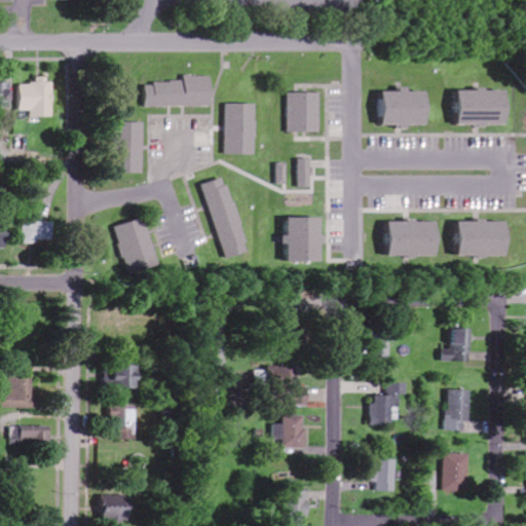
[(212,107),(212,76),(183,76),(183,82),(147,82),(146,107),(212,107)]
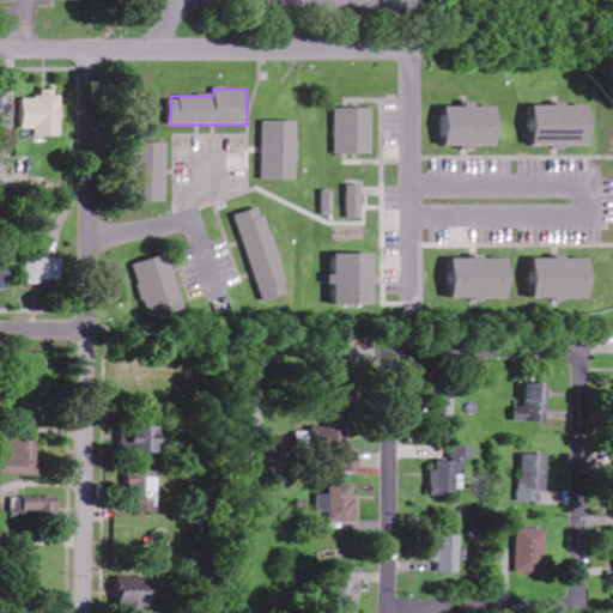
[(62,137),(61,92),(42,92),(42,97),(19,98),(20,128),(35,128),(35,137),(62,137)]
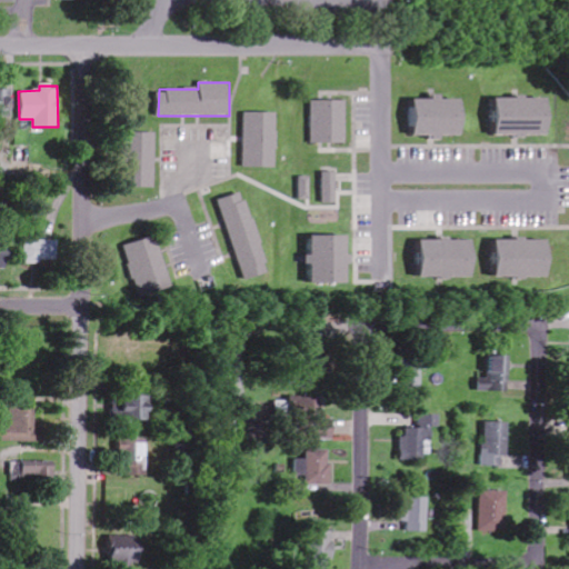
[(10,89),(0,89),(0,116),(10,116),(10,89)]
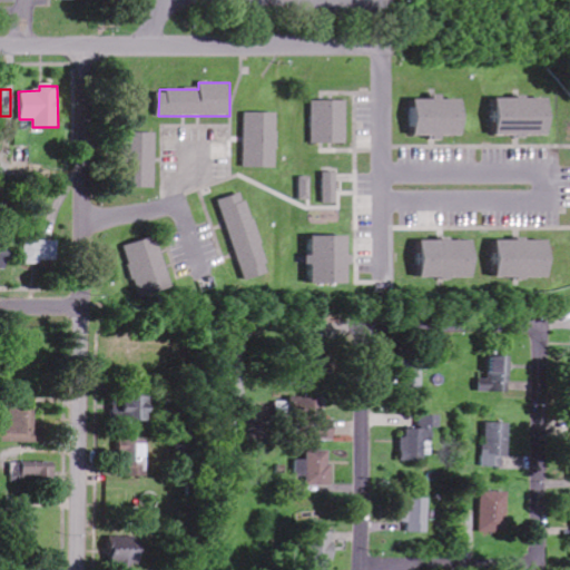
[(467,136),(467,100),(445,99),(445,95),(435,95),(435,100),(418,99),(418,108),(413,108),(412,127),(418,128),(418,136),(436,136),(436,140),(445,140),(445,136),(467,136)]
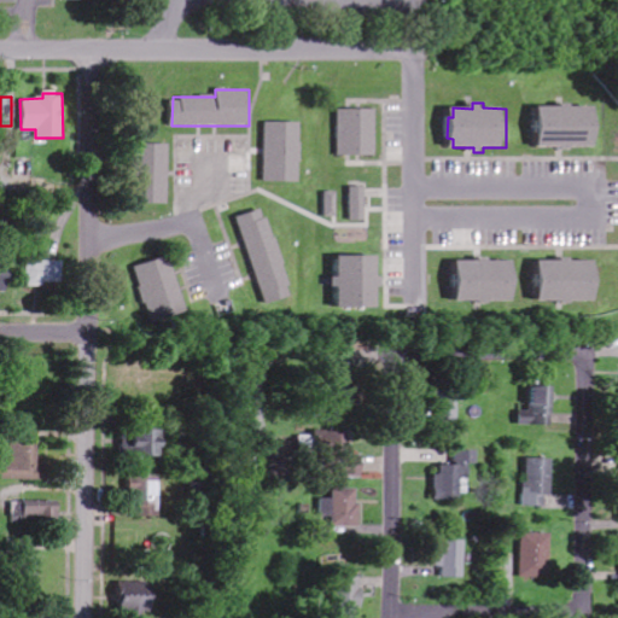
[(540,106),(540,147),(600,147),(599,105),(540,106)]
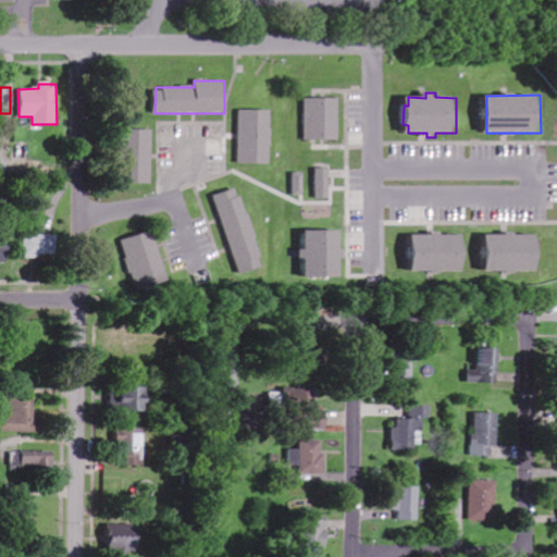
[(306,140),(341,140),(342,98),(306,98),(306,140)]
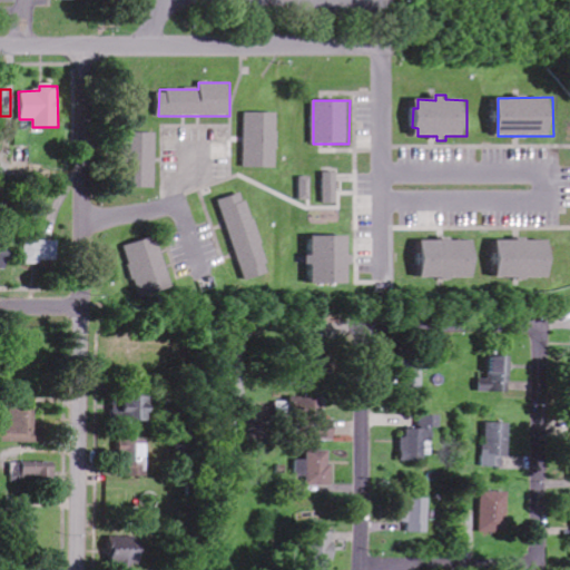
[(277,168),(278,114),(245,112),(244,167),(277,168)]
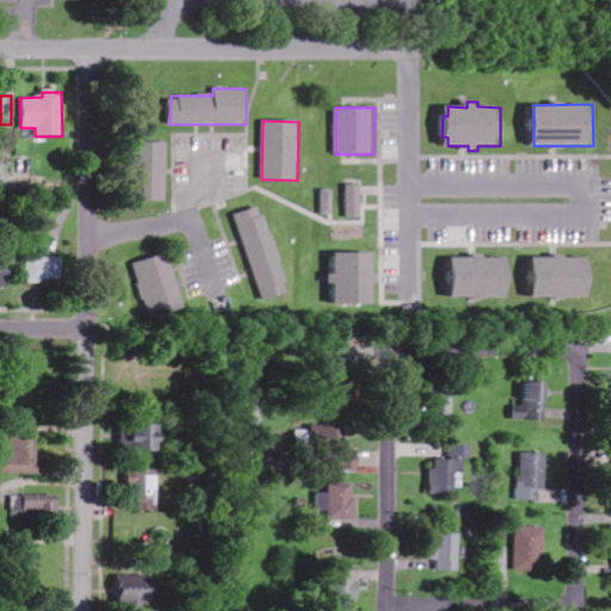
[(167,202),(168,142),(135,142),(134,202),(167,202)]
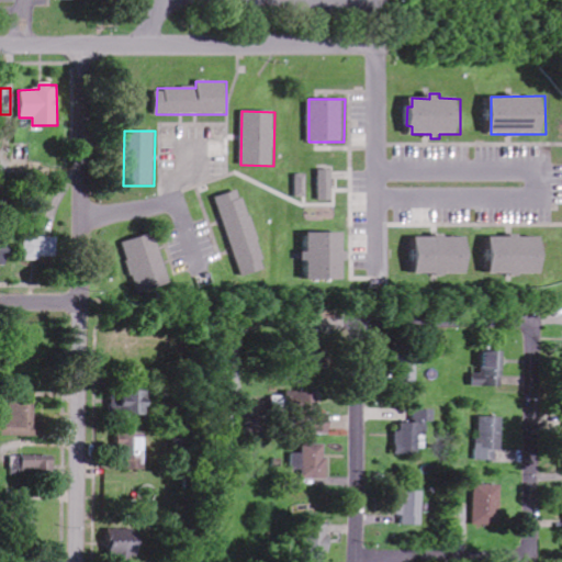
[(334,201),(335,170),(321,169),(319,200),(334,201)]
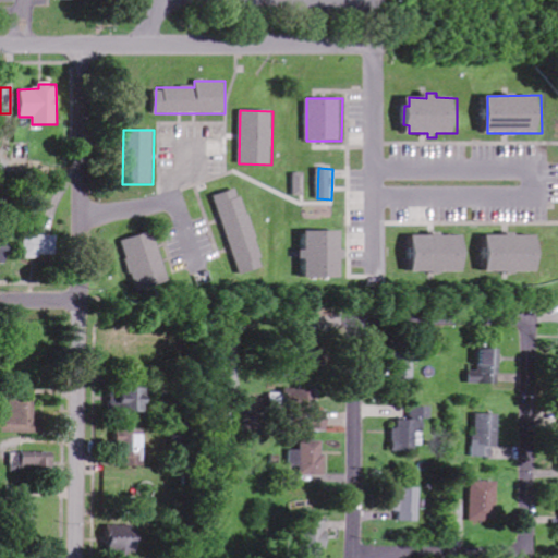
[(305,195),(305,172),(294,173),(294,195),(305,195)]
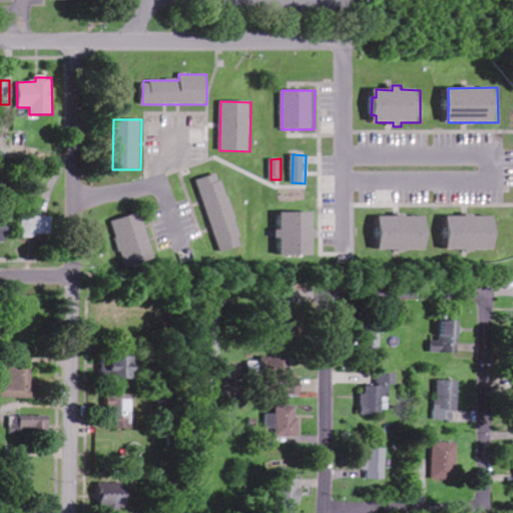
[(219,252),(242,245),(220,172),(197,179),(219,252)]
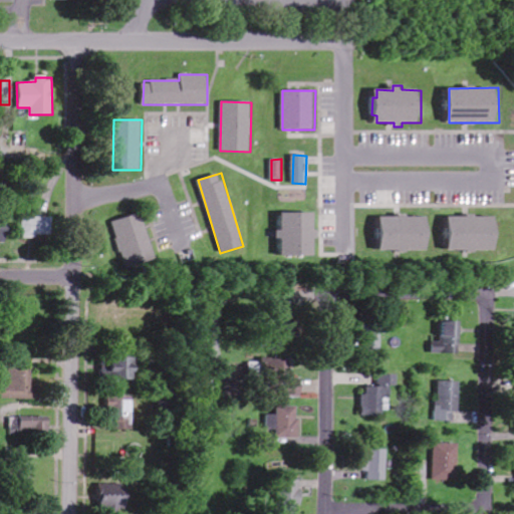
[(110,222),(126,274),(157,265),(141,213),(110,222)]
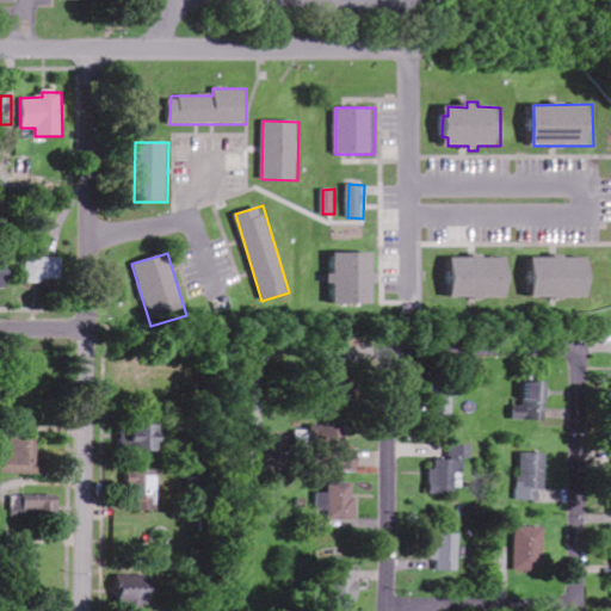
[(335,304),(376,304),(376,254),(337,253),(337,275),(331,275),(329,284),(337,284),(335,304)]
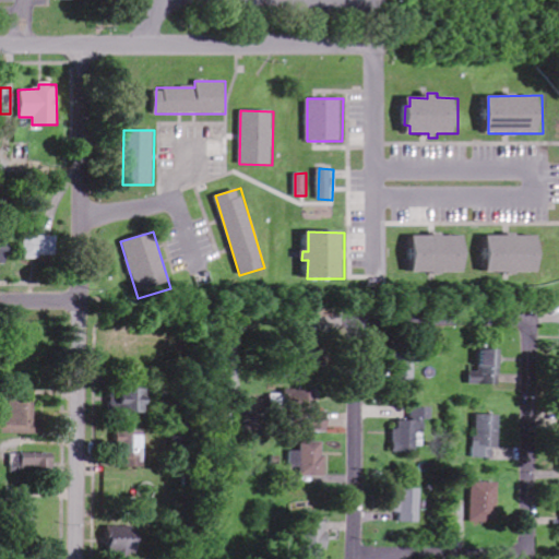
[(489,272),(542,274),(543,236),(490,235),(489,272)]
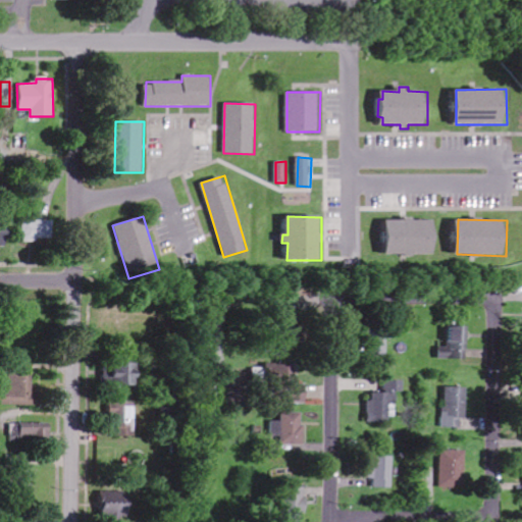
[(23,221),(23,241),(52,241),(52,220),(23,221)]
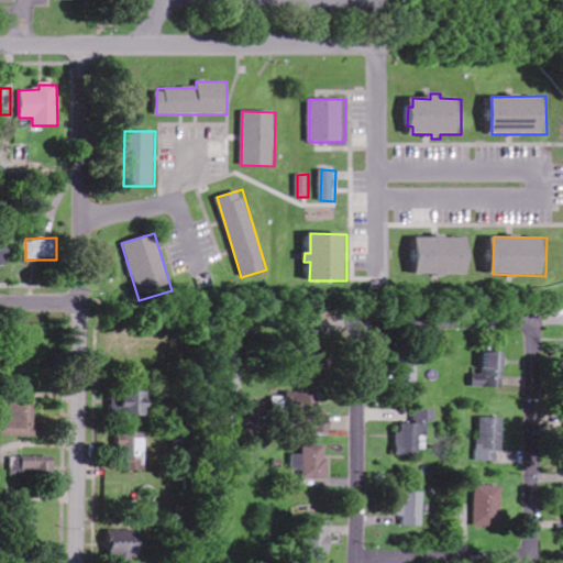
[(418,238),(418,275),(470,276),(471,238),(418,238)]
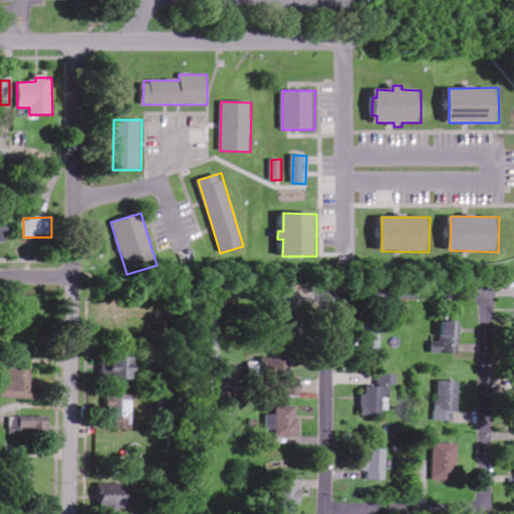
[(0,222),(0,243),(8,243),(8,223),(0,222)]
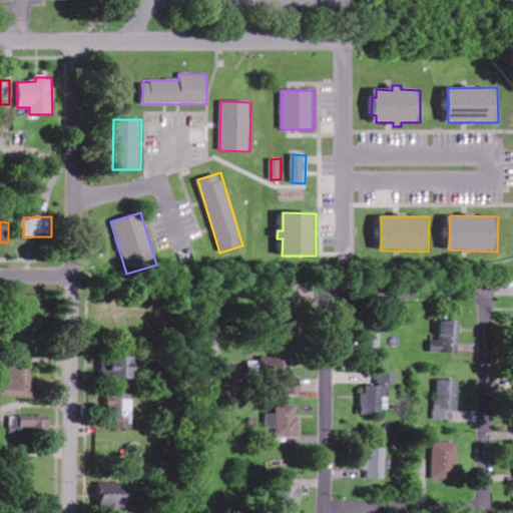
[(432,353),(461,353),(460,322),(442,322),(442,341),(431,341),(432,353)]
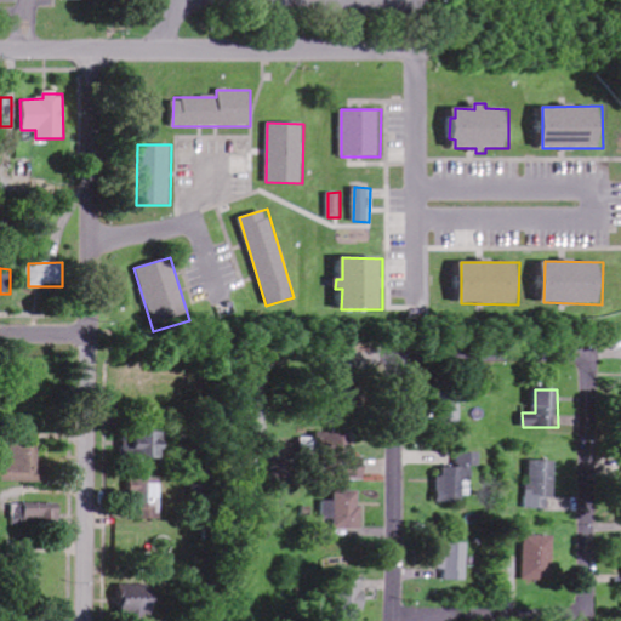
[(363,479),(364,459),(351,459),(352,433),(315,432),(314,439),(306,439),(305,454),(340,455),(340,479),(363,479)]
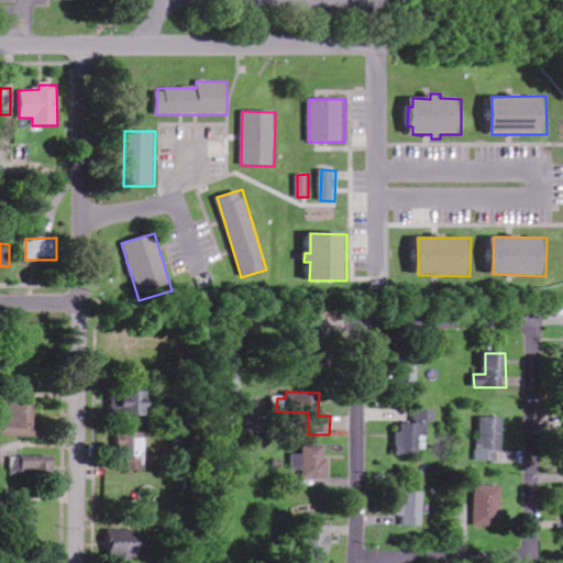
[(150,416),(151,393),(123,393),(122,416),(150,416)]
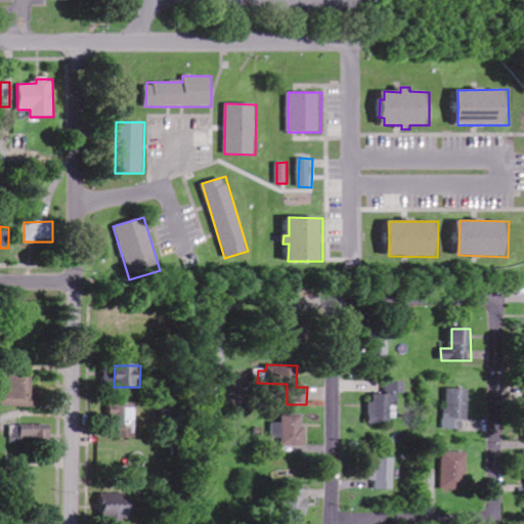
[(8,372),(8,390),(0,390),(0,405),(32,406),(32,373),(8,372)]
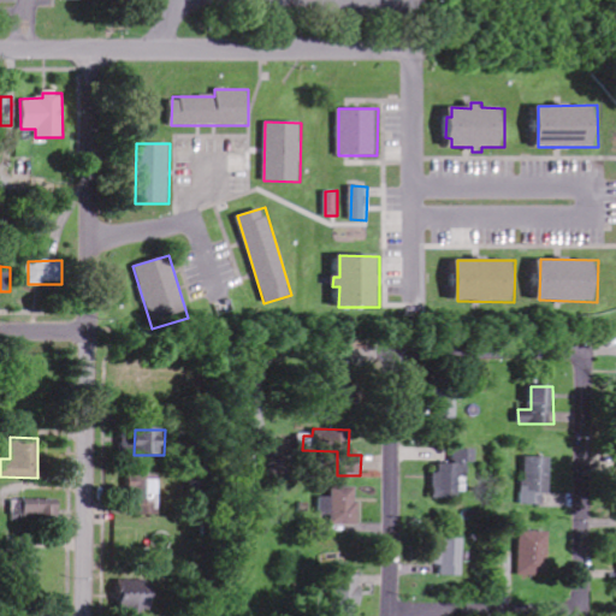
[(433,497),(466,496),(465,462),(474,462),(474,450),(452,450),(452,463),(432,463),(433,497)]
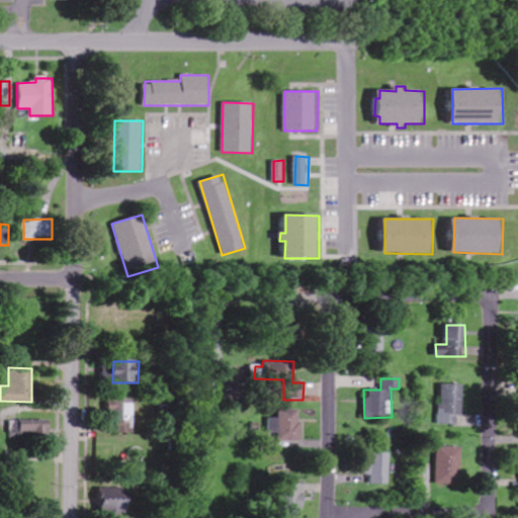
[(457,424),(457,416),(460,416),(461,383),(439,382),(438,424),(457,424)]
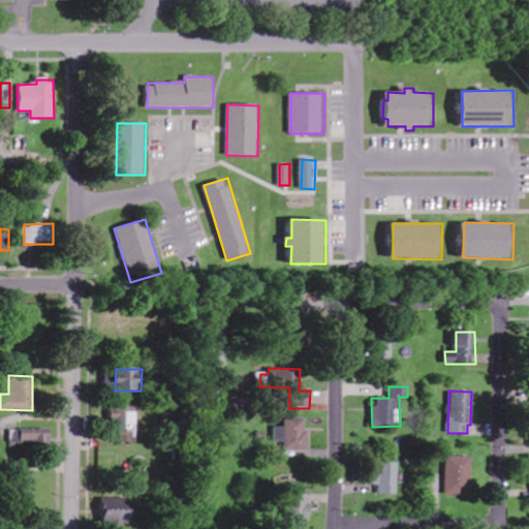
[(137,408),(112,408),(112,422),(116,423),(116,442),(136,442),(137,408)]
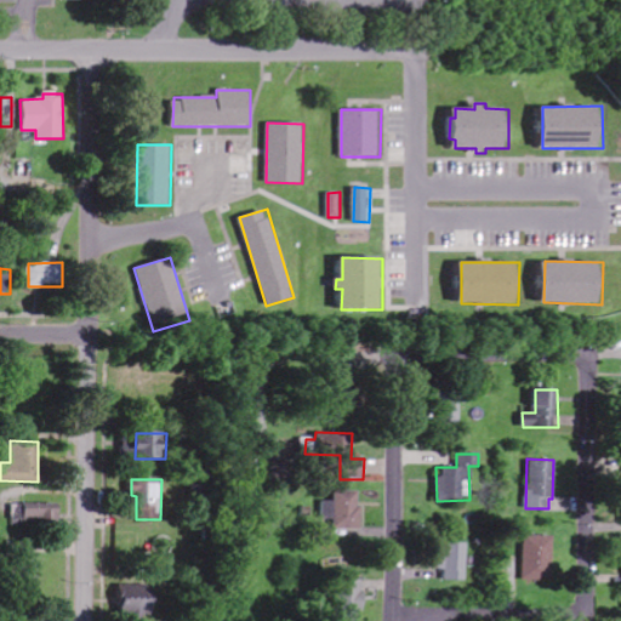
[(360,529),(362,506),(357,506),(357,493),(332,491),(332,501),(319,501),(319,519),(331,519),(331,528),(360,529)]
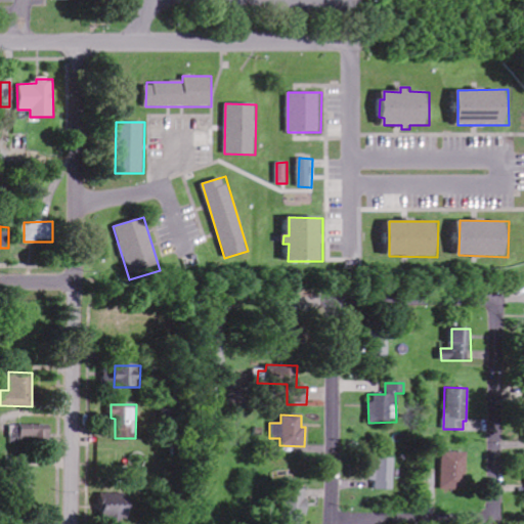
[(49,425),(9,425),(9,440),(49,441),(49,425)]
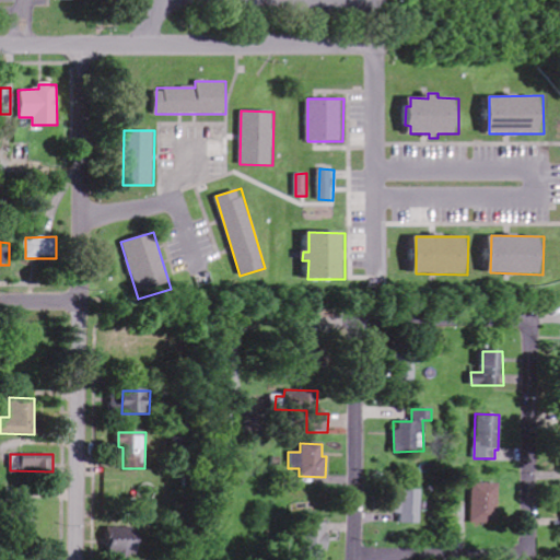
[(498,525),(499,485),(470,483),(469,524),(498,525)]
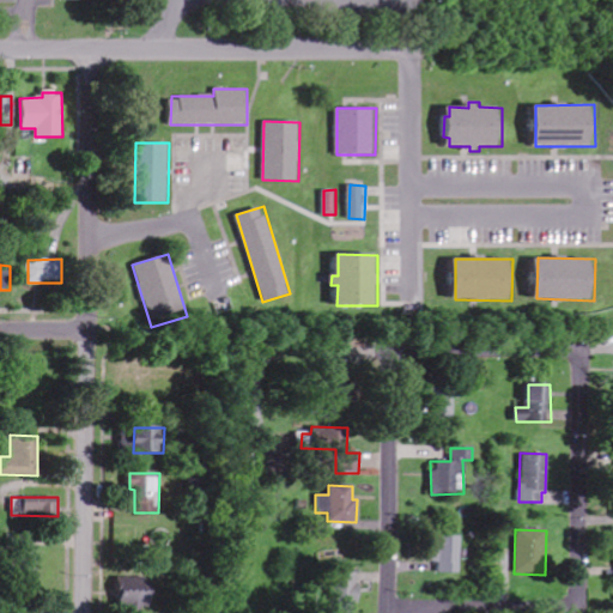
[(460,536),(430,536),(429,562),(436,563),(435,572),(459,574),(460,536)]
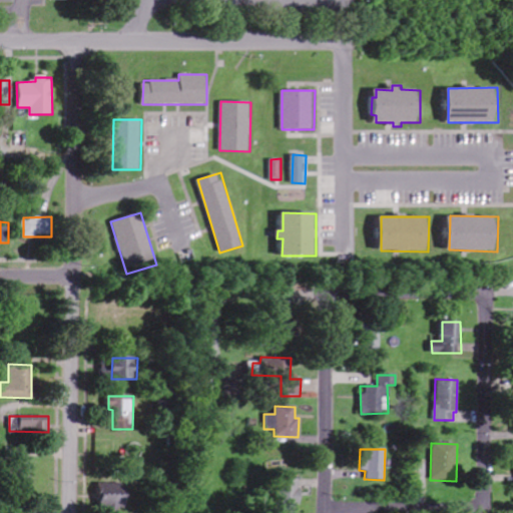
[(299,512),(298,479),(279,480),(279,512),(299,512)]
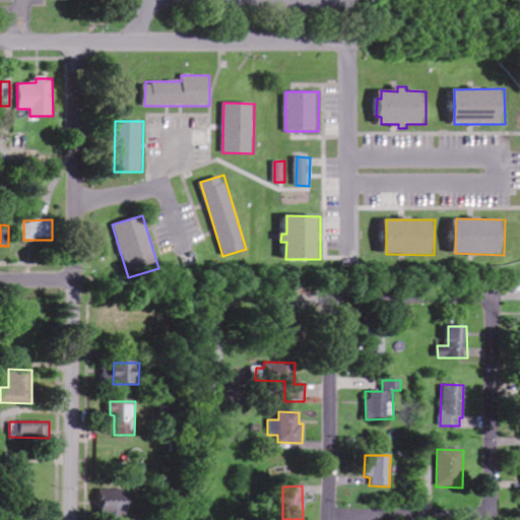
[(122,514),(129,515),(131,492),(105,490),(104,516),(122,517),(122,514)]
